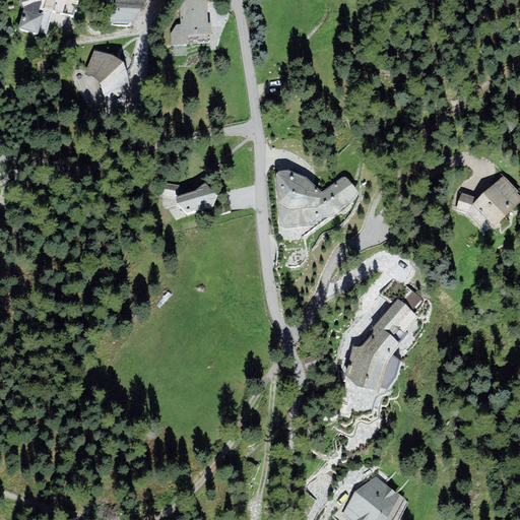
[(20,0),(24,9),(19,29),(48,37),(54,13),(75,18),(79,0),(20,0)]
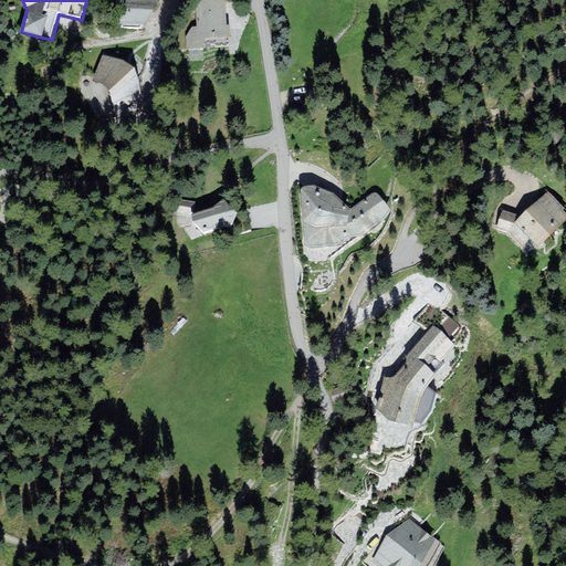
[(224,1),(196,2),(197,27),(192,27),(186,37),(187,50),(205,49),(205,39),(230,38),(230,25),(226,25),(224,1)]
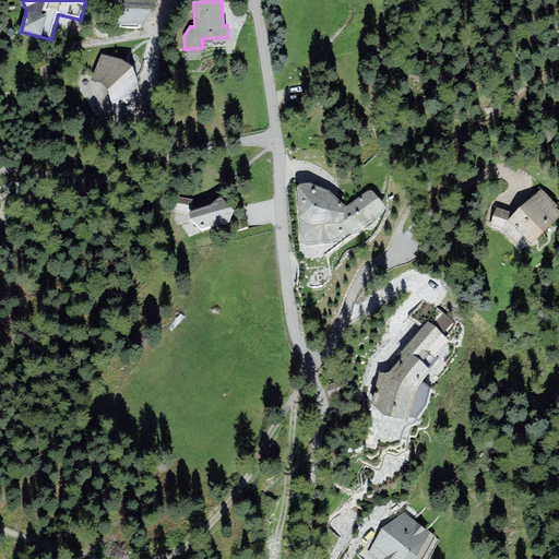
[(122,60),(102,55),(91,81),(102,83),(108,88),(116,125),(145,119),(139,80),(134,71),(131,67),(122,60)]
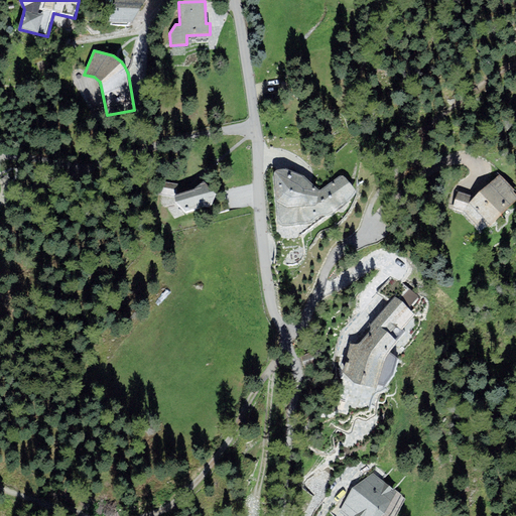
[(276,170),(274,173),(277,221),(285,227),(310,223),(320,217),(330,217),(335,213),(350,201),(357,191),(345,176),(342,175),(339,176),(320,189),(318,189),(304,176),(286,169),(276,170)]
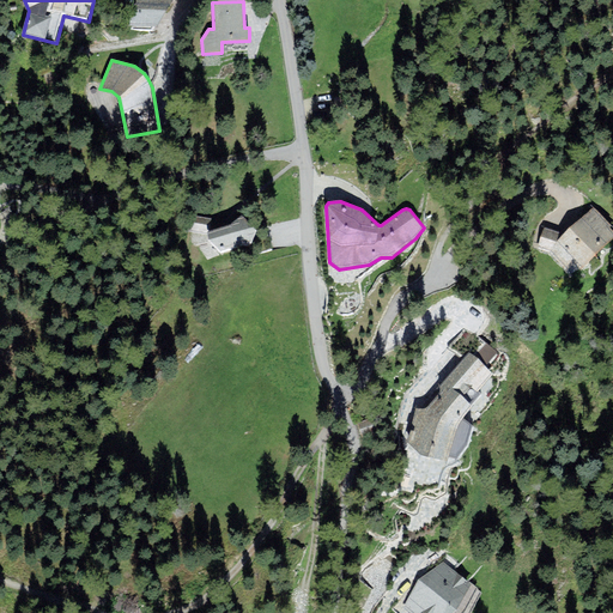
[(577,235),(570,242),(582,254),(600,273),(612,260),(612,218),(605,210),(577,235)]
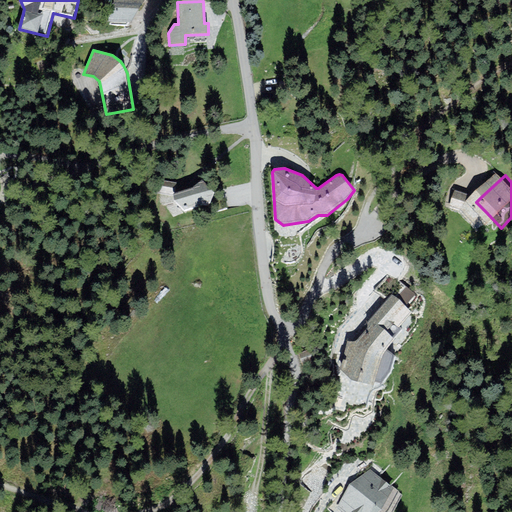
[(214,186),(177,197),(182,213),(219,203),(214,186)]
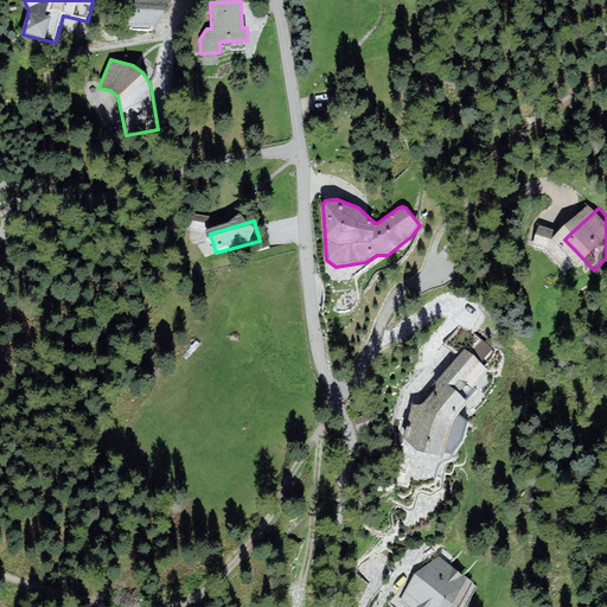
[(572,232),(548,228),(543,247),(576,254),(576,251),(564,240),(572,232)]
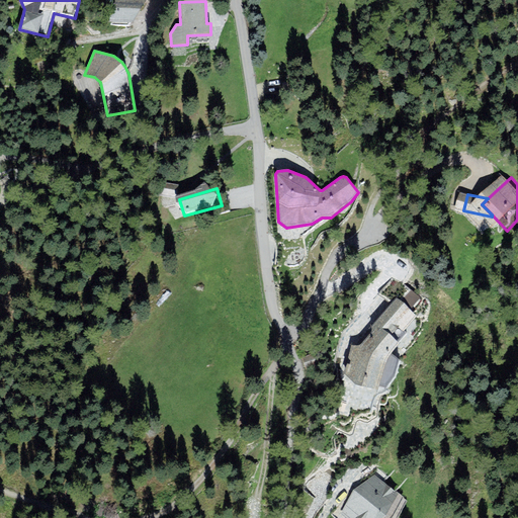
[(426,317),(406,298),(380,327),(385,331),(391,327),(405,340),(426,317)]
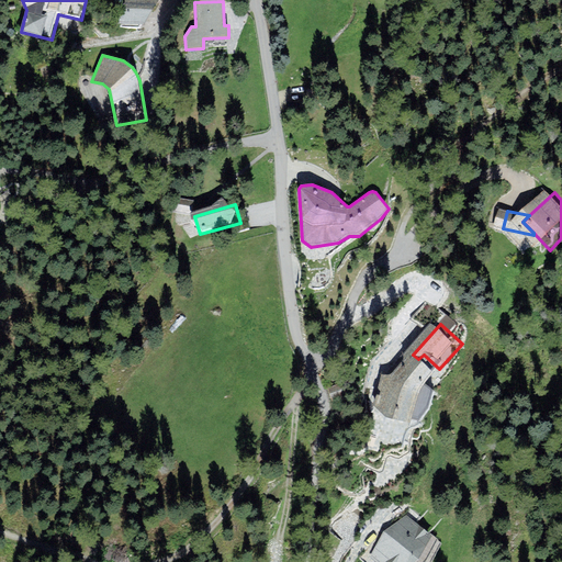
[(403,375),(404,377),(394,375),(388,416),(427,423),(431,391),(447,375),(439,369),(424,355),(418,359),(403,375)]
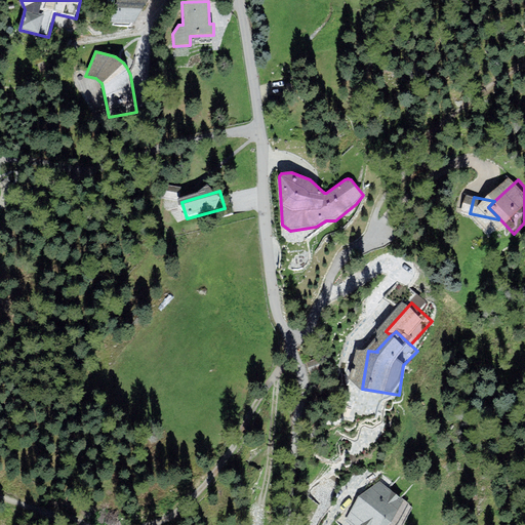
[(386,483),(366,498),(353,521),(359,524),(407,524),(408,524),(416,505),(386,483)]
